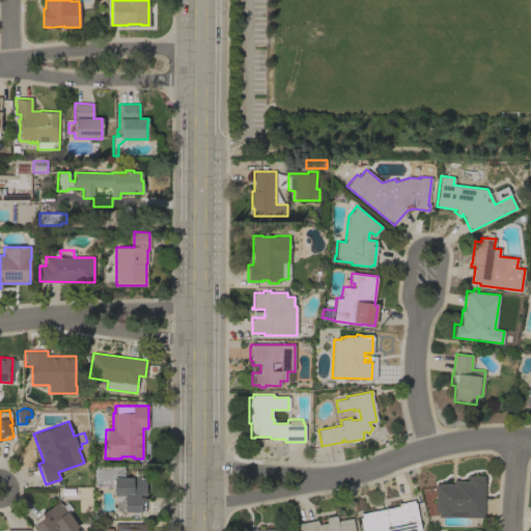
[(119,511),(119,512),(118,513),(116,514),(115,513),(114,511),(114,510),(114,496),(113,496),(113,486),(96,486),(96,477),(94,477),(94,474),(95,474),(95,467),(123,467),(123,477),(132,477),(145,477),(145,494),(139,494),(139,497),(142,497),(142,498),(144,498),(144,510),(140,510),(140,511),(124,511),(119,511)]
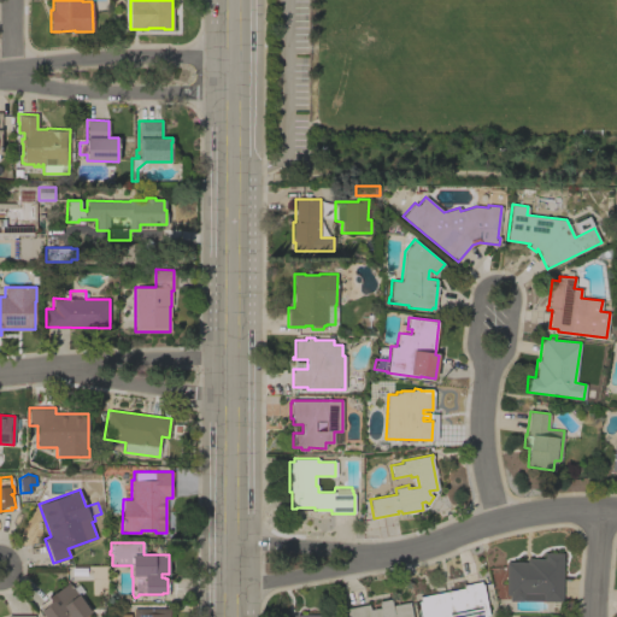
[(506,562),(527,562),(527,558),(544,558),(545,552),(563,553),(562,601),(522,600),(522,601),(509,600),(509,594),(505,594),(506,562)]
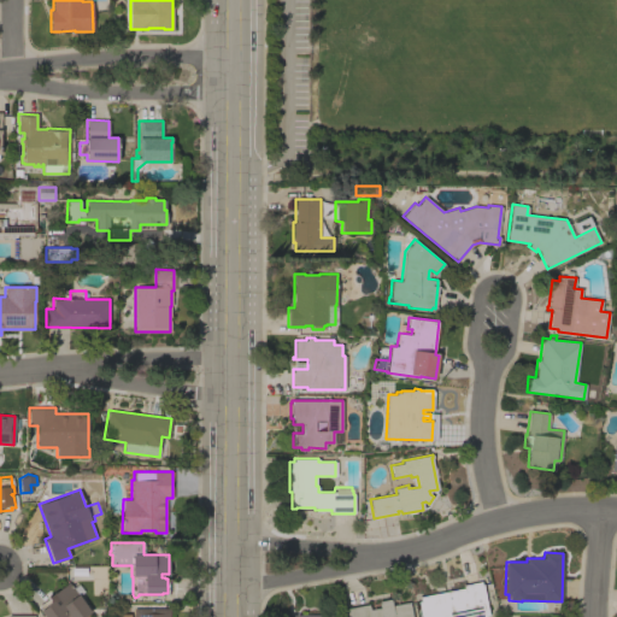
[(463,588),(463,585),(481,581),(481,583),(482,583),(488,615),(486,616),(419,616),(417,601),(419,601),(418,597),(463,588)]
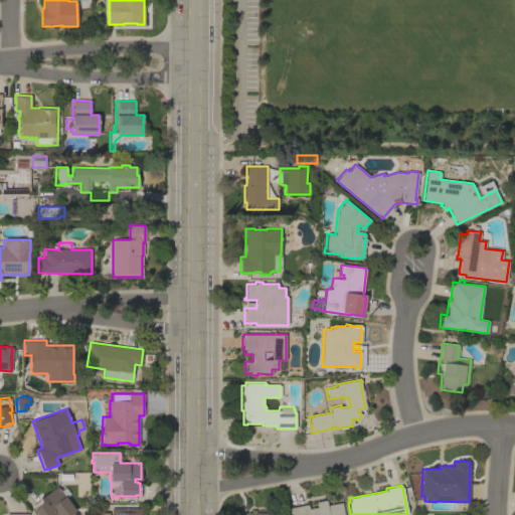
[(75,510),(68,514),(37,514),(33,509),(34,509),(32,506),(40,500),(39,499),(45,494),(45,495),(56,486),(75,510)]
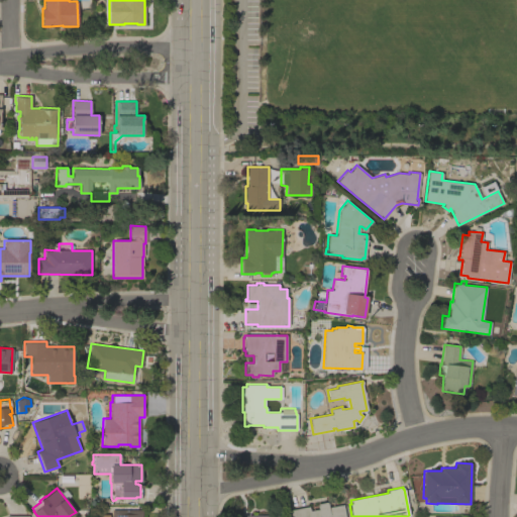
[(289,516),(288,510),(309,506),(309,511),(317,509),(316,504),(327,502),(328,507),(342,504),(344,516),(289,516)]
